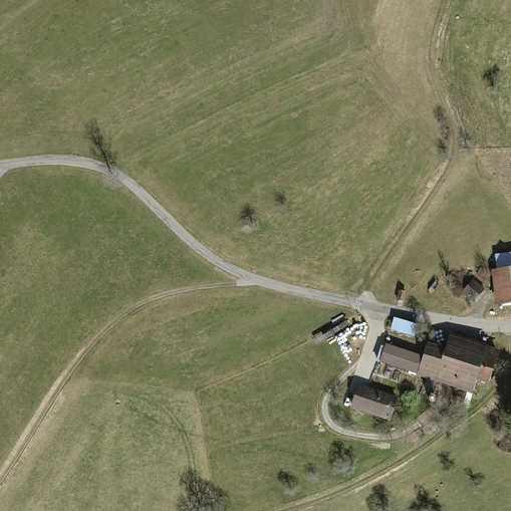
[(496,269),(491,269),(495,302),(501,301),(501,303),(510,302),(510,251),(494,253),(496,269)]
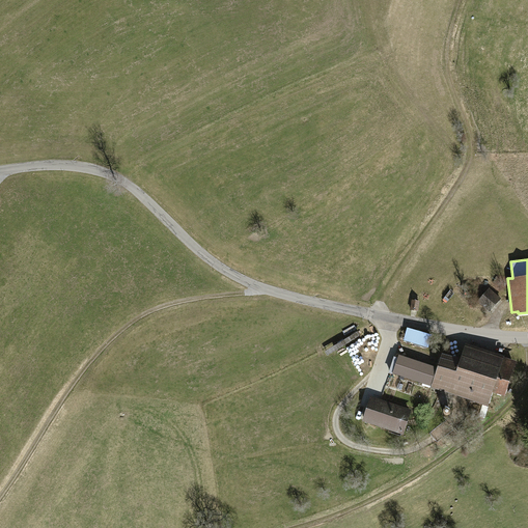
[(484,309),(496,296),(487,287),(475,301),(484,309)]
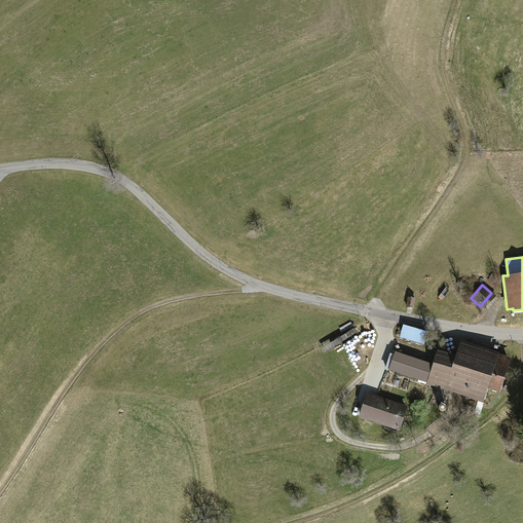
[(413,296),(405,295),(404,305),(411,306),(413,296)]
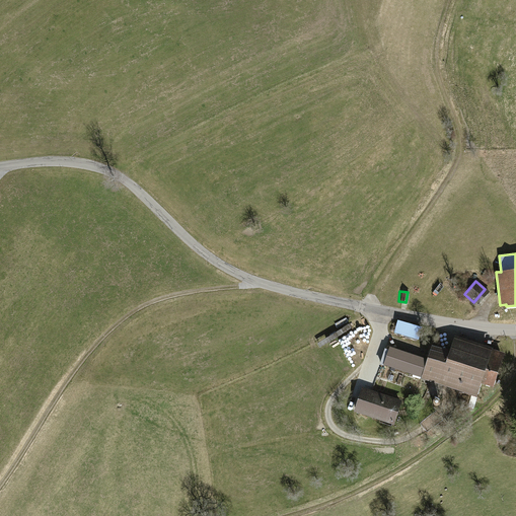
[(395,320),(392,332),(415,337),(417,324),(395,320)]
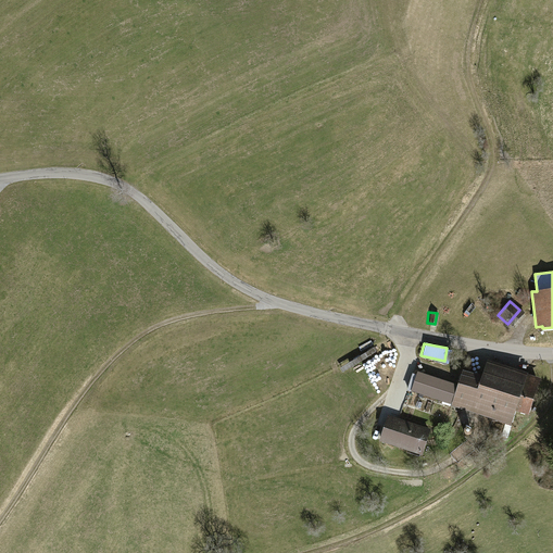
[(451,404),(508,424),(514,409),(525,412),(537,377),(489,361),(482,378),(462,372),(457,386),(451,404)]
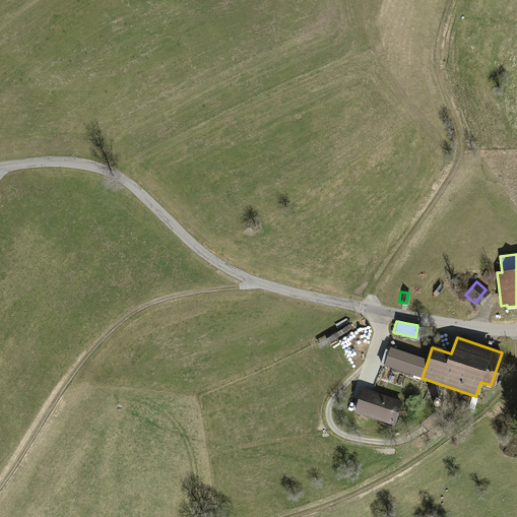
[(389,347),(383,366),(422,378),(428,361),(389,347)]
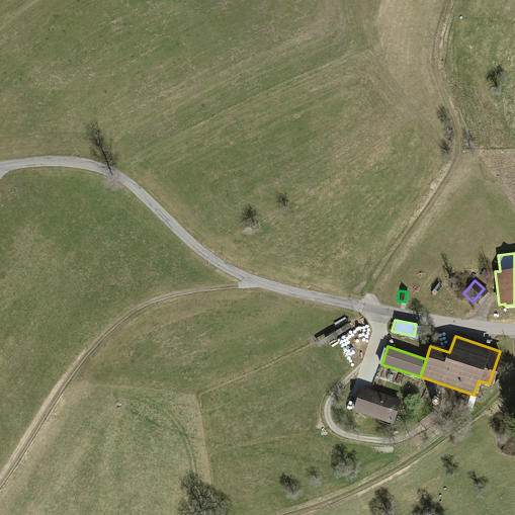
[(359,384),(351,409),(388,421),(396,397),(359,384)]
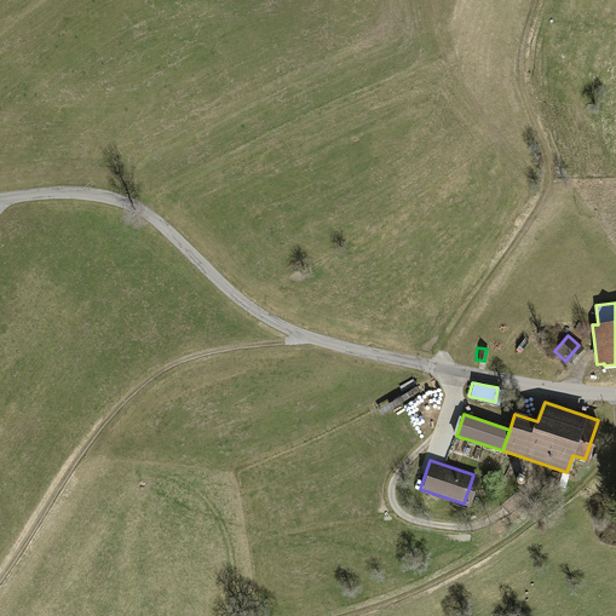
All buildings are outlined.
